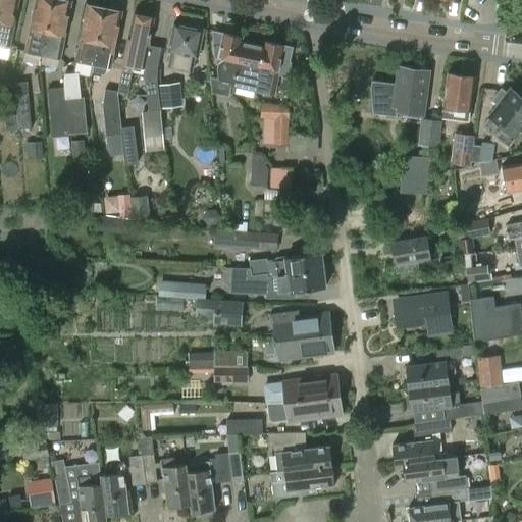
[(0,0),(0,54),(6,56),(17,0),(0,0)]
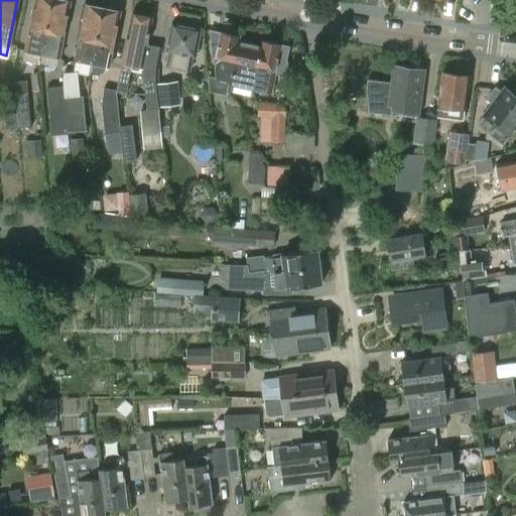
[(34,0),(23,55),(40,58),(41,53),(44,38),(51,0),(34,0)]
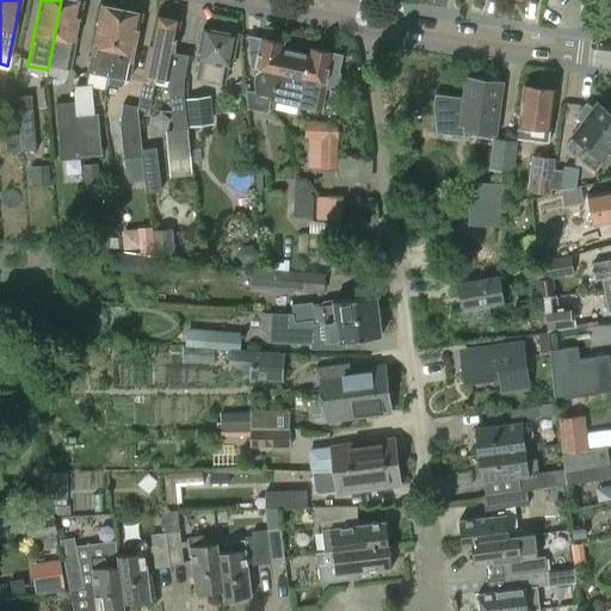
[(84,2),(71,0),(61,0),(53,45),(49,63),(71,68),(84,2)]
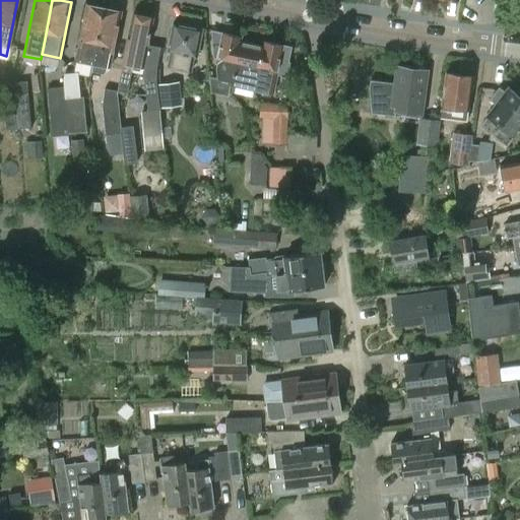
[(76,60),(92,63),(99,29),(104,8),(87,5),(80,40),(76,60)]
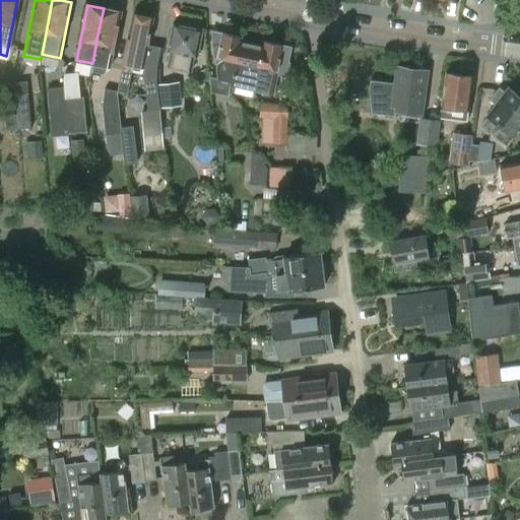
[(99,29),(92,63),(90,72),(103,74),(104,74),(105,73),(105,72),(106,70),(106,66),(111,67),(121,12),(104,8),(99,29)]
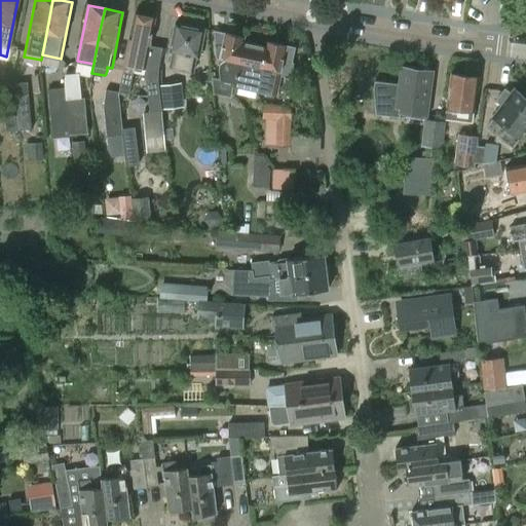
[(155,19),(135,13),(118,92),(128,95),(135,67),(145,69),(155,19)]
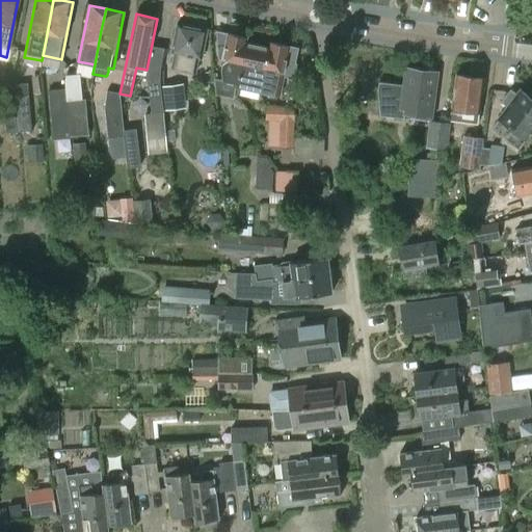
[(175,53),(171,68),(195,73),(197,58),(201,59),(207,28),(177,23),(171,53),(175,53)]
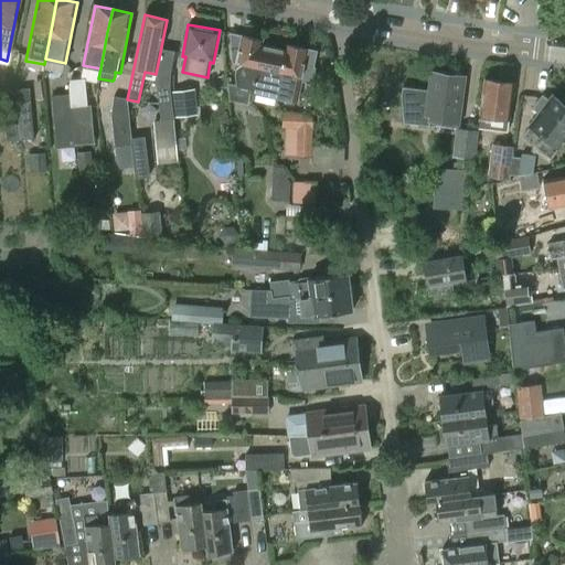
[(237,84),(252,88),(260,45),(262,45),(263,40),(243,35),(230,33),(231,54),(237,56),(235,67),(237,67),(236,73),(237,84)]
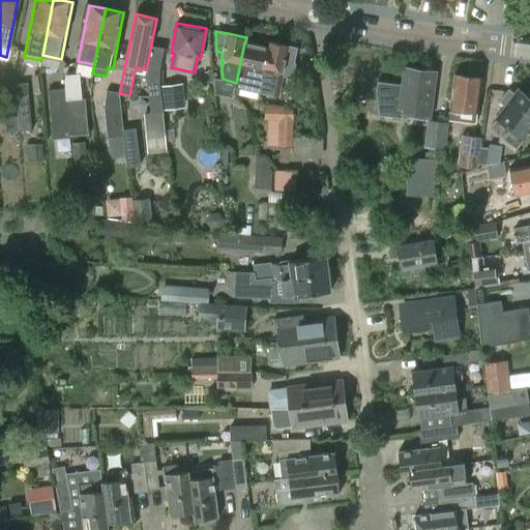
[(233,93),(258,99),(263,75),(270,48),(269,48),(245,42),(244,42),(236,83),(233,93)]
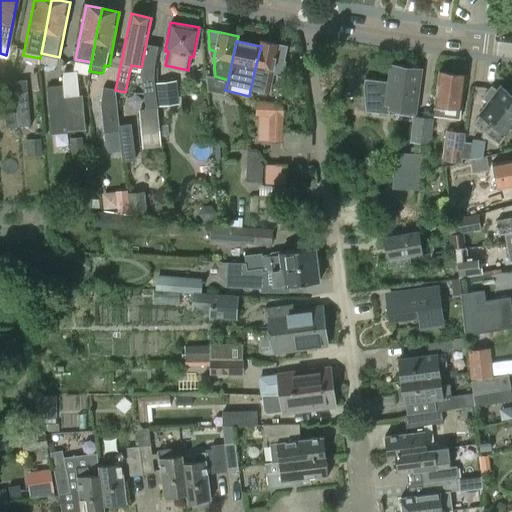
[(254,72),(249,96),(266,100),(272,72),(282,75),(285,62),(283,61),(287,46),(278,44),(278,45),(260,41),(260,46),(261,46),(254,72)]
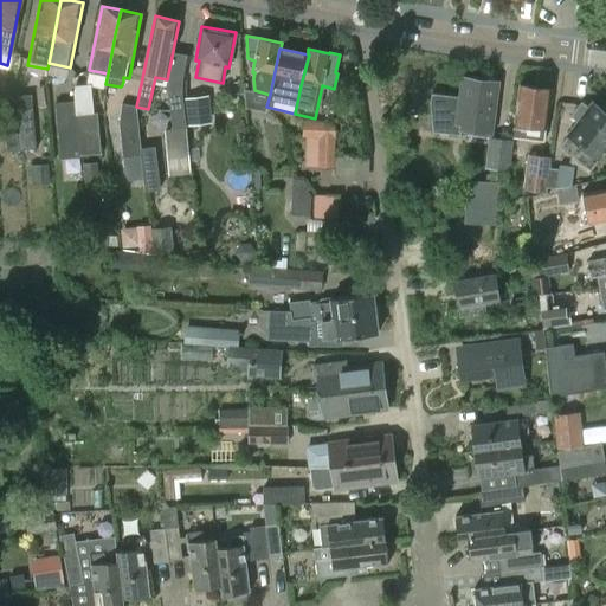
[(431,94),(432,131),(459,135),(462,126),(491,130),(498,83),(462,77),(459,97),(431,94)]
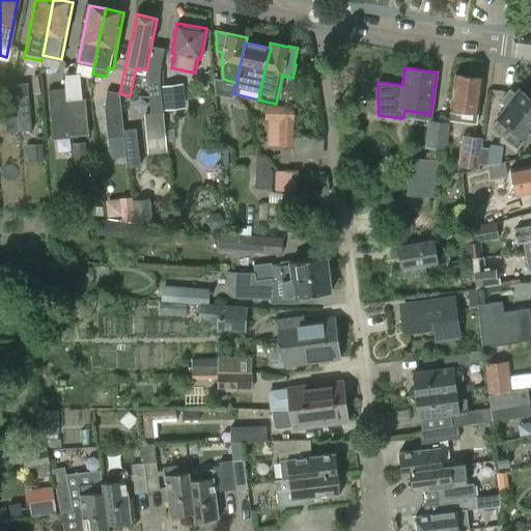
[(78,76),(64,77),(65,88),(67,101),(71,136),(88,135),(85,99),(80,100),(78,76)]
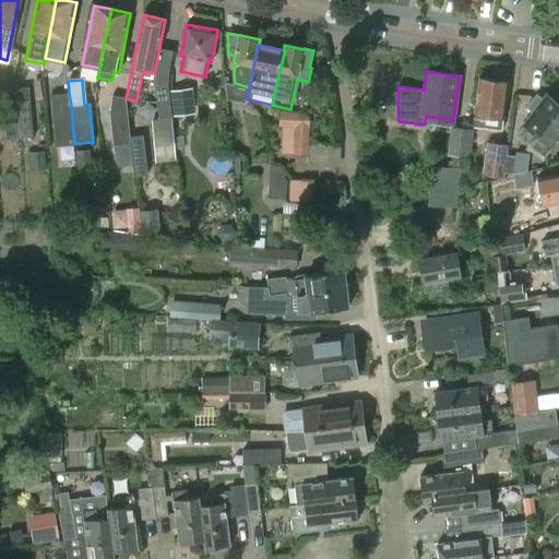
[(478,81),(472,129),(501,132),(508,85),(478,81)]
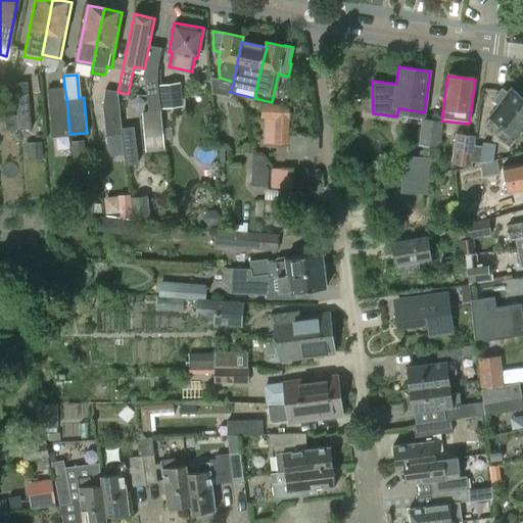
[(178,80),(159,82),(161,104),(181,102),(178,80)]
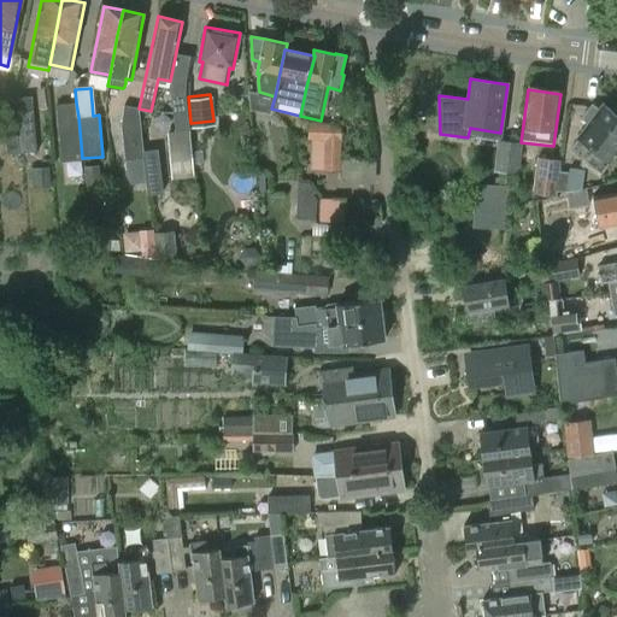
[(17,98),(21,152),(36,151),(31,97),(17,98)]
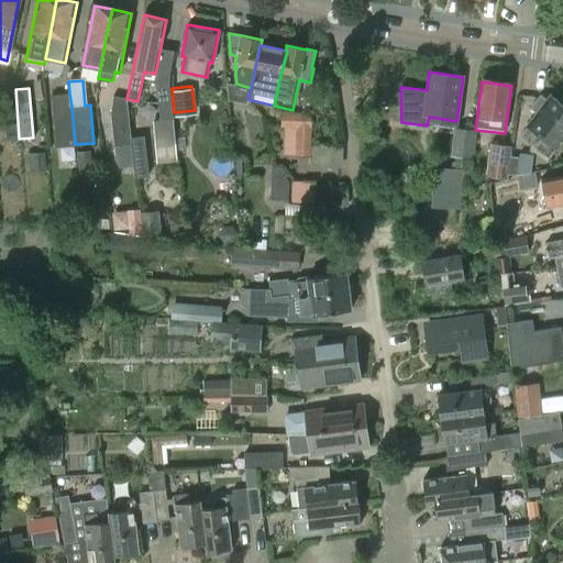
[(75,144),(72,107),(69,94),(52,96),(56,147),(75,146),(75,144)]
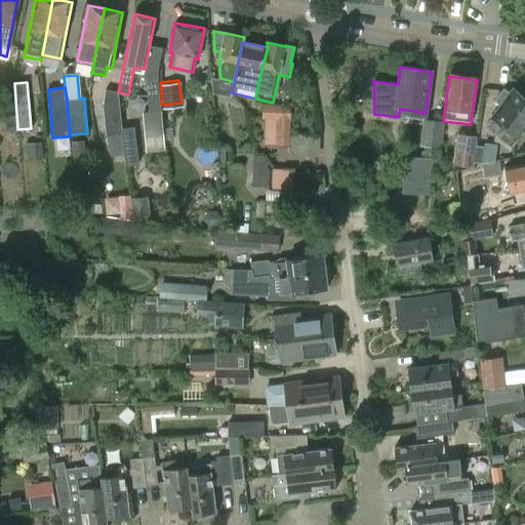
[(524,102),(524,97),(513,89),(510,92),(503,88),(494,101),(500,106),(490,119),(492,120),(485,130),(497,139),(524,102)]
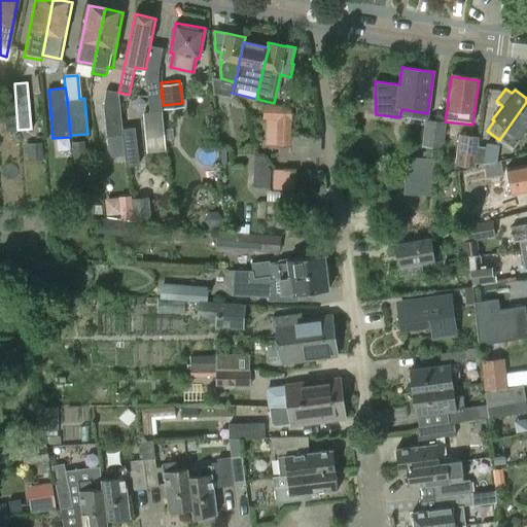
[(124,135),(123,129),(118,93),(106,90),(103,107),(106,136),(108,157),(126,155),(124,135)]
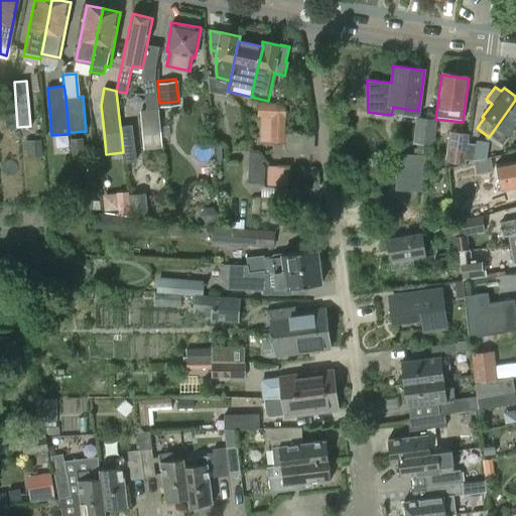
[(515,100),(489,137),(502,146),(510,136),(511,137),(515,129),(515,100)]
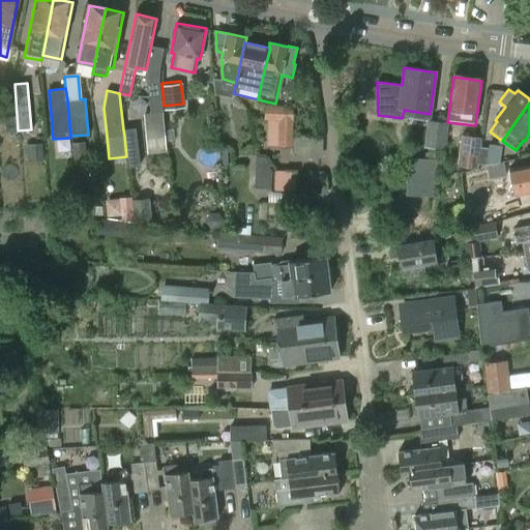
[(264,120),(278,120),(293,121),(294,107),(265,106),(264,120)]
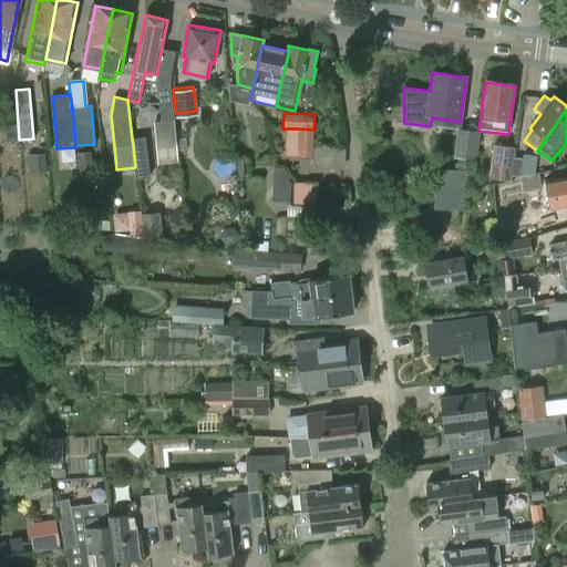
[(178,165),(174,122),(154,124),(157,166),(178,165)]
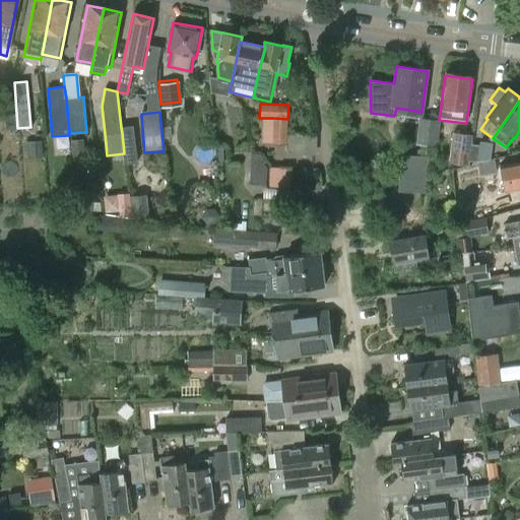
[(416,143),(437,146),(441,120),(419,117),(416,143)]
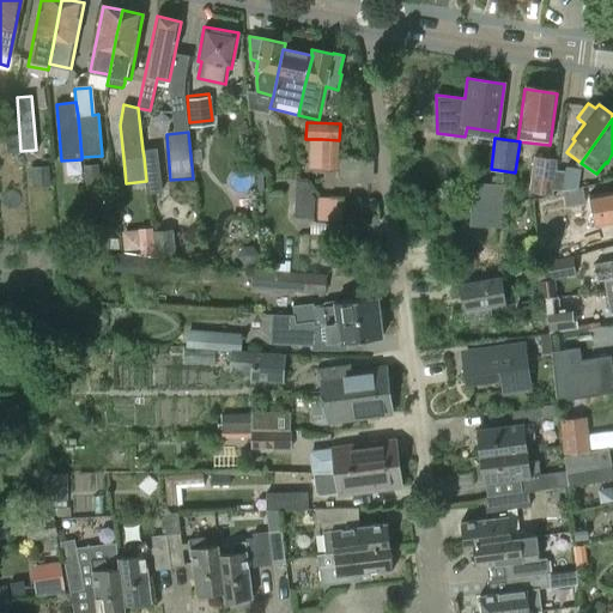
[(339,140),(322,139),(321,170),(338,171),(338,159),(339,140)]
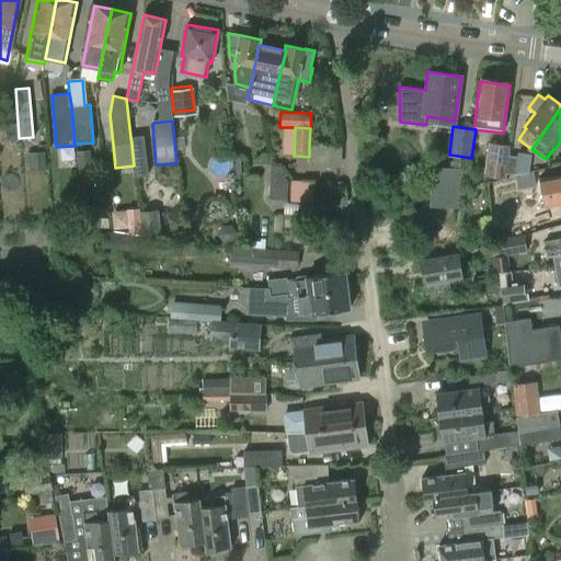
[(484,175),(505,179),(510,146),(489,142),(484,175)]
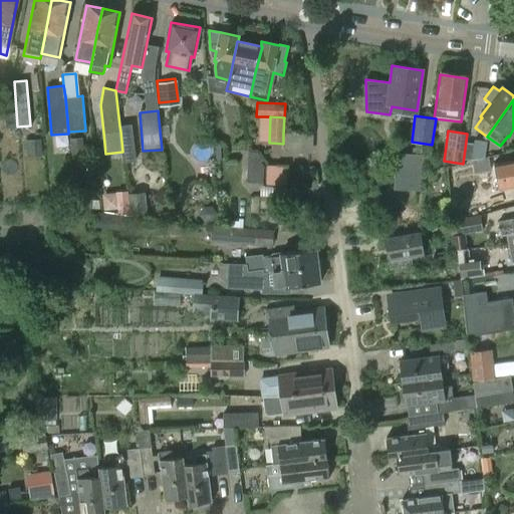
[(70,140),(72,158),(83,156),(81,139),(70,140)]
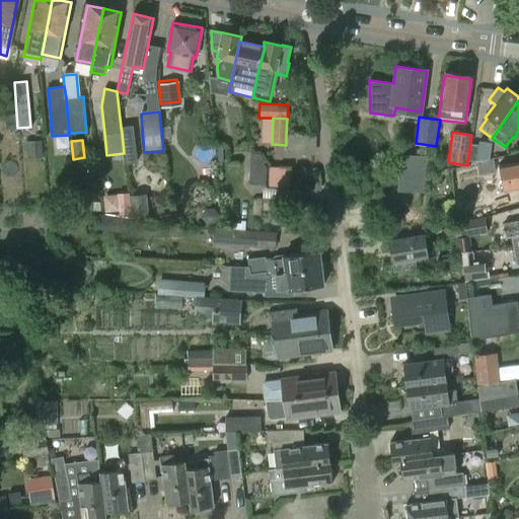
[(43,159),(41,141),(25,143),(27,160),(43,159)]
